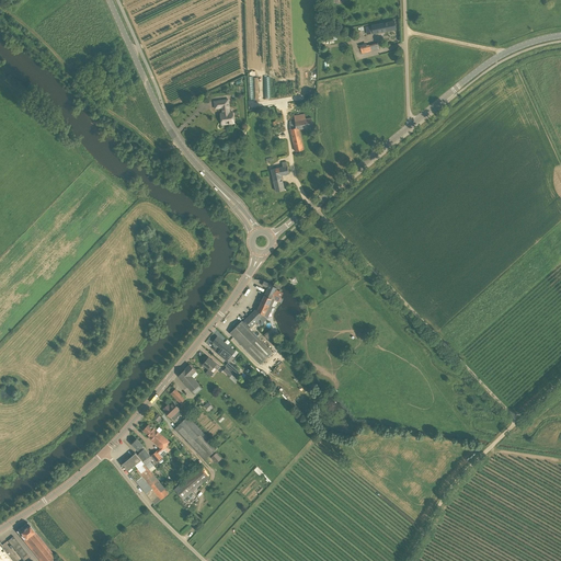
[(397,29),(395,21),(371,25),(374,33),(397,29)]
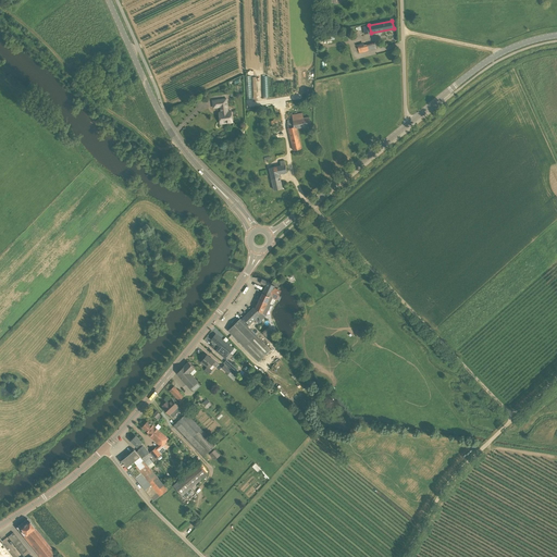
[(376,48),(375,45),(366,47),(364,42),(357,45),(359,53),(376,48)]
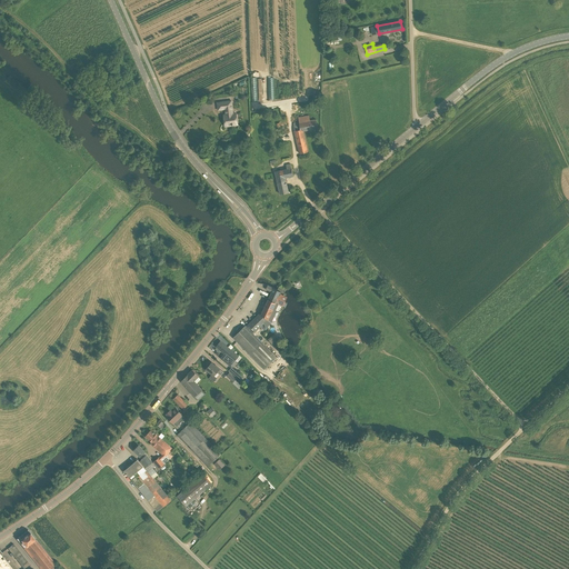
[(236,115),(232,115),(230,101),(218,103),(219,110),(226,109),(226,115),(223,115),(226,126),(231,125),(232,126),(237,126),(236,115)]
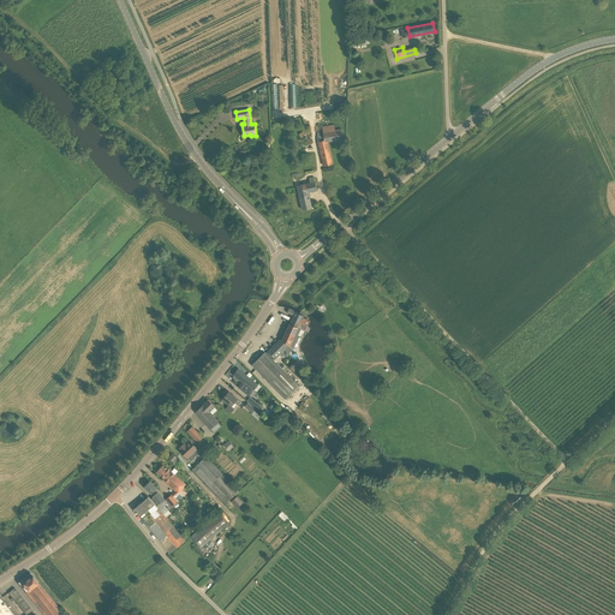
[(327,141),(344,139),(341,130),(335,130),(334,124),(323,126),(323,132),(317,133),(318,142),(324,166),(333,165),(327,141)]
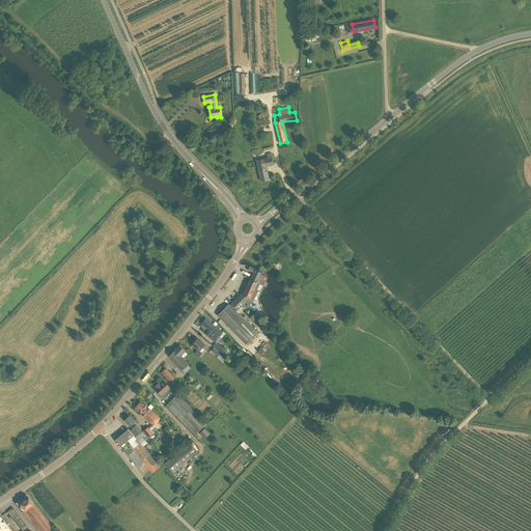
[(267,166),(274,164),(272,152),(267,154),(268,158),(257,160),(261,182),(270,179),(267,166)]
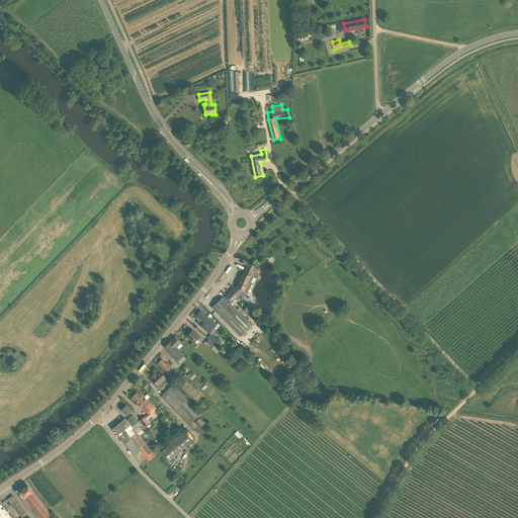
[(257,279),(261,270),(255,268),(256,266),(244,260),(242,263),(248,266),(242,279),(250,282),(252,277),(257,279)]
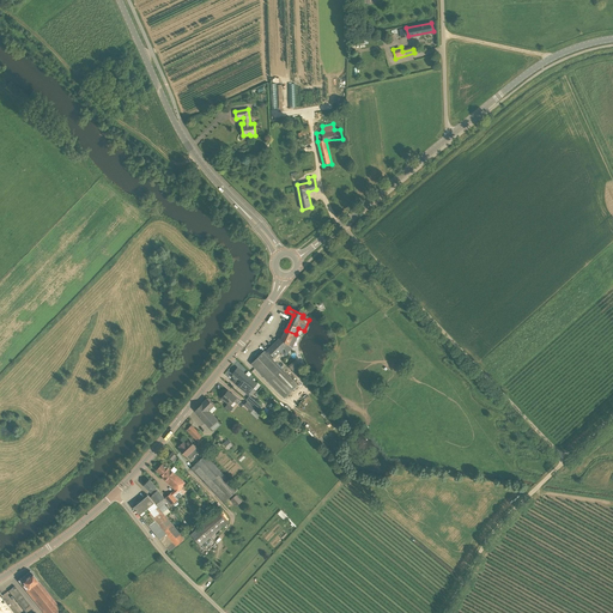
[(283,349),(284,349),(289,344),(292,337),(295,337),(296,334),(286,331),(281,339),(278,341),(277,341),(266,352),(265,351),(252,364),(268,382),(281,369),(272,359),(283,349)]
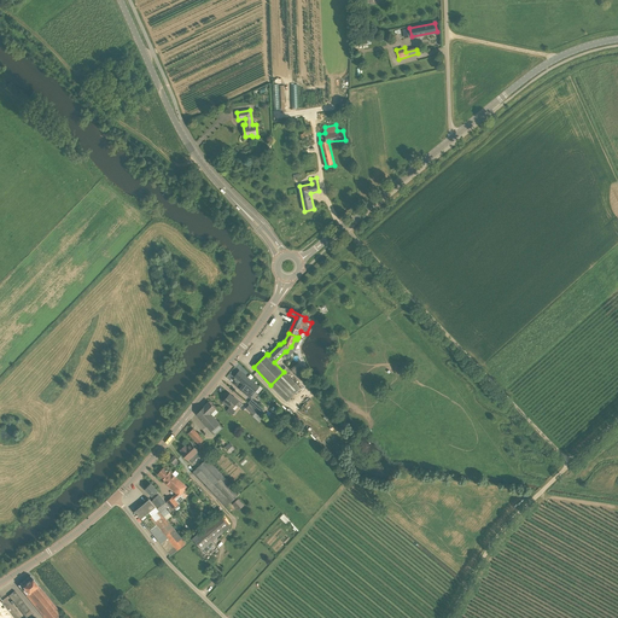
[(292,368),(302,380),(309,374),(298,362),(292,368)]
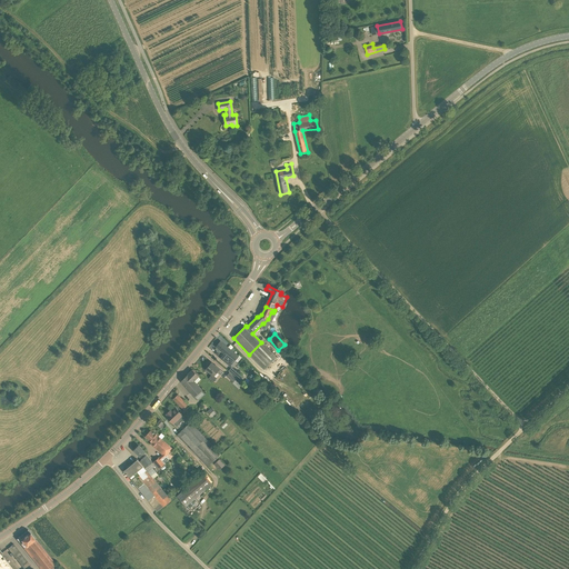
[(239,356),(220,341),(216,347),(226,355),(223,357),(222,356),(220,359),(231,368),(235,362),(233,361),(239,356)]
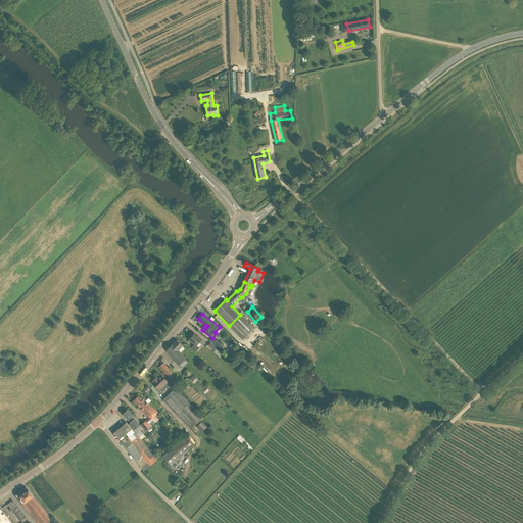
[(243,340),(254,329),(240,315),(229,326),(243,340)]
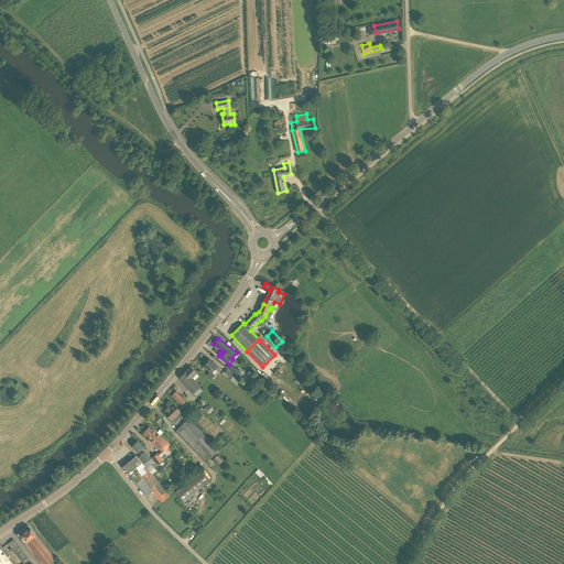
[(219,372),(221,369),(210,359),(204,367),(209,371),(207,375),(212,379),(215,375),(213,372),(215,369),(219,372)]
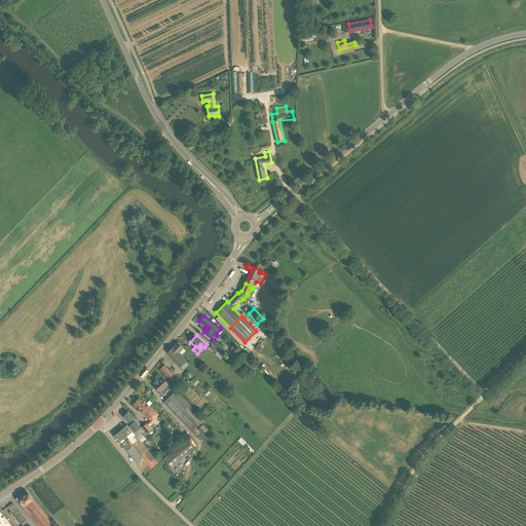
[(187,361),(180,351),(184,347),(182,346),(178,341),(167,352),(172,357),(183,370),(185,368),(183,364),(187,361)]
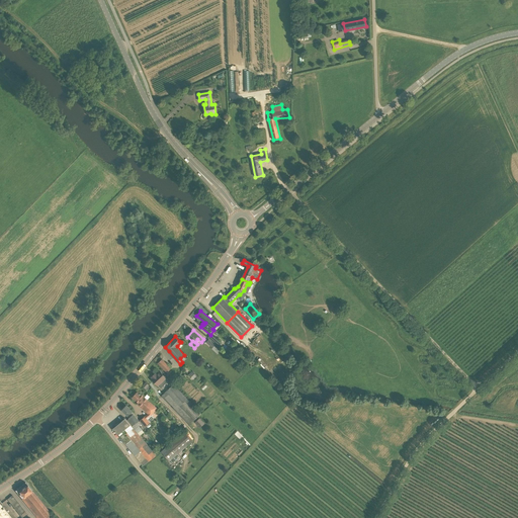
[(212,336),(209,339),(219,347),(221,344),(212,336)]
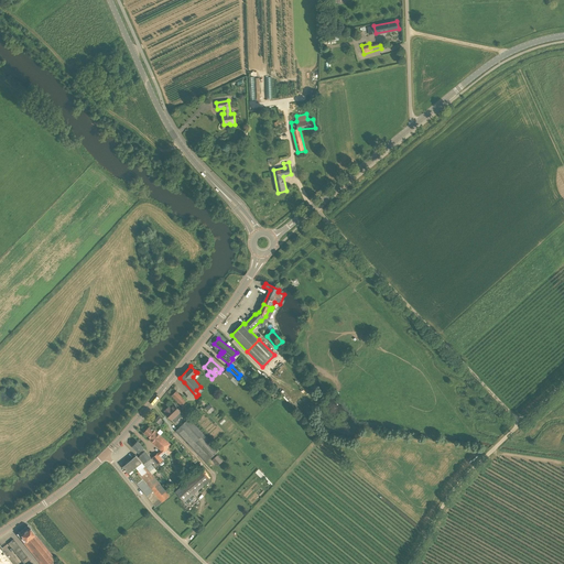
[(228,370),(225,372),(231,379),(234,376),(228,370)]
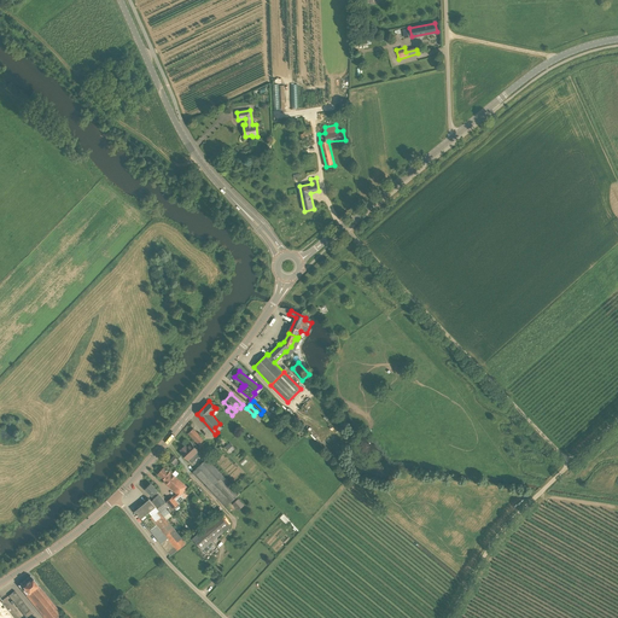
[(204,439),(193,429),(188,433),(199,444),(204,439)]
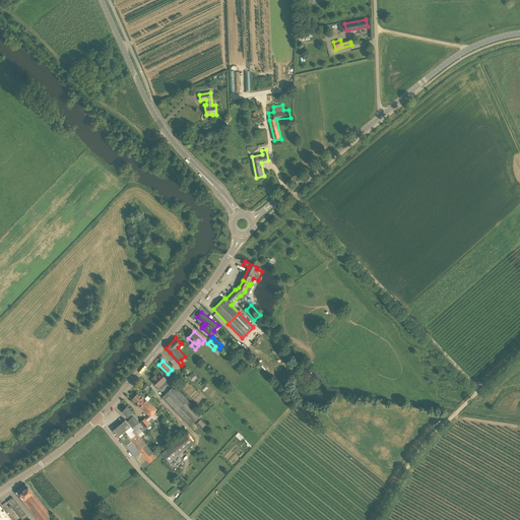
[(193,372),(189,376),(194,382),(198,378),(193,372)]
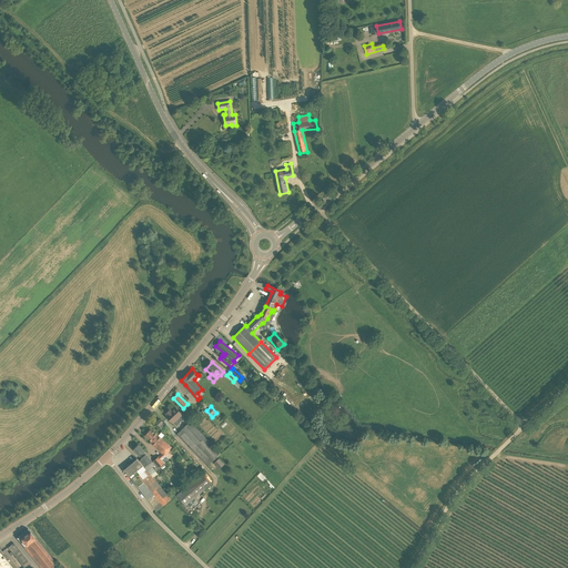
[(176,426),(185,417),(175,407),(170,412),(169,411),(166,414),(168,415),(166,415),(176,426)]
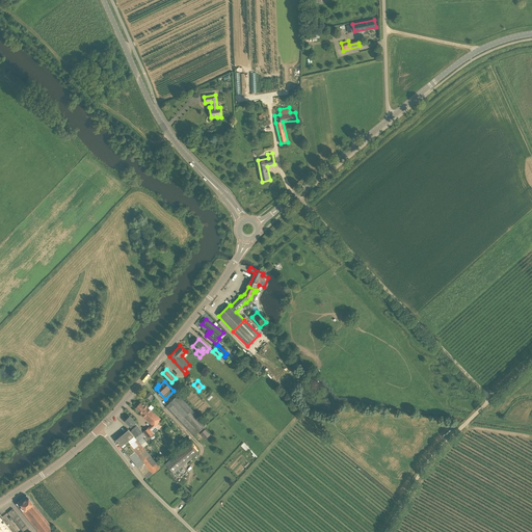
[(144,405),(143,405),(140,402),(136,408),(142,414),(140,415),(155,427),(156,426),(161,420),(151,410),(148,408),(144,405)]
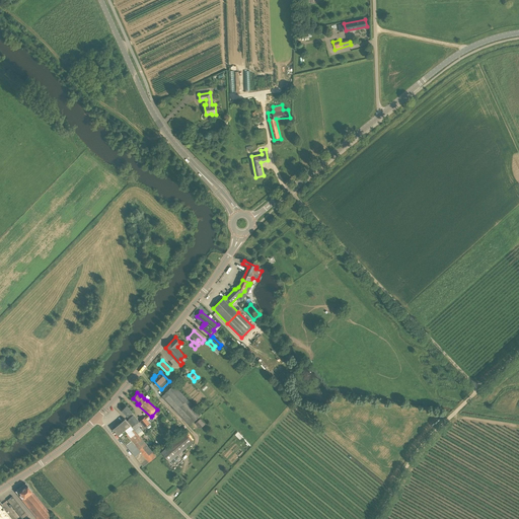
[(182,397),(177,402),(183,410),(181,411),(188,417),(194,410),(182,397)]
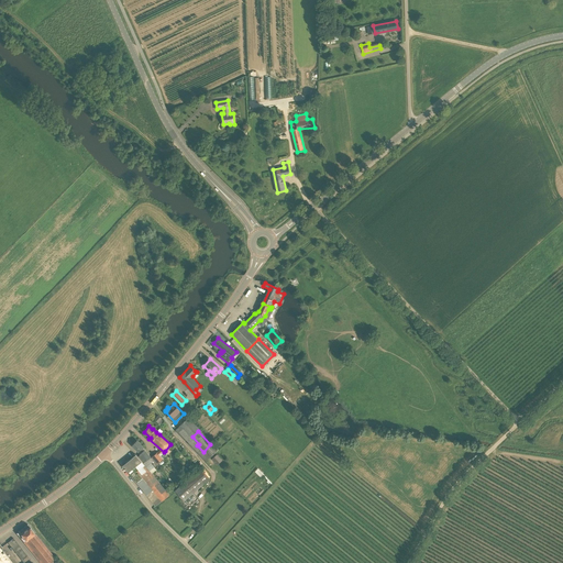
[(140,456),(146,466),(154,461),(151,457),(145,451),(145,450),(143,448),(136,441),(132,445),(139,452),(140,452),(141,453),(140,454),(141,455),(140,456)]
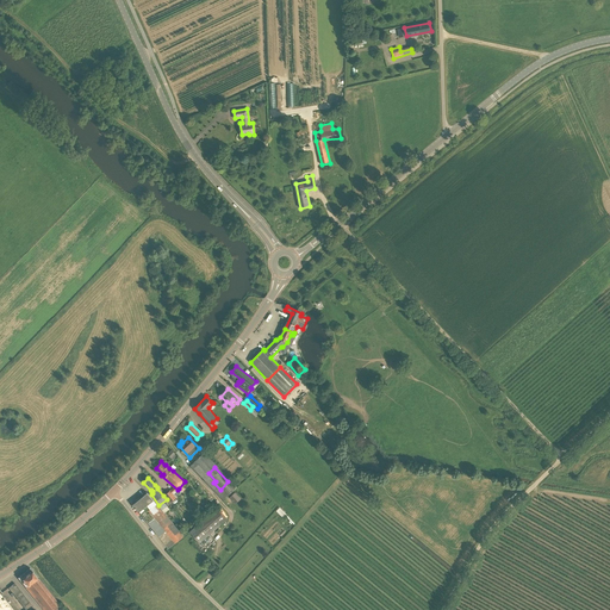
[(176,498),(170,491),(166,496),(170,503),(176,498)]
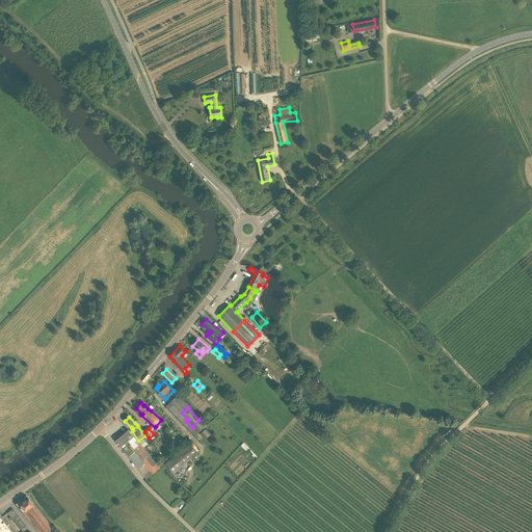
[(160,468),(143,448),(136,439),(129,429),(116,441),(148,478),(160,468)]
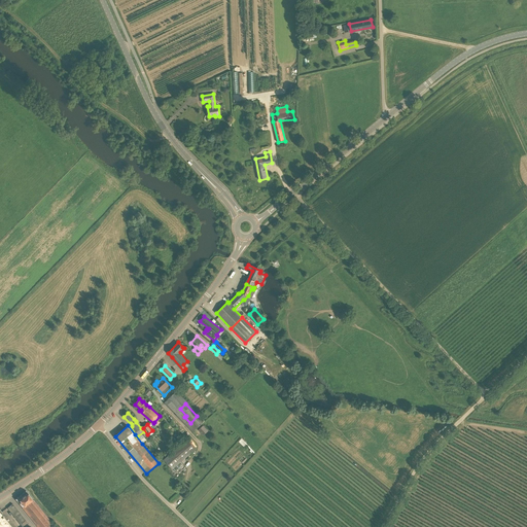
[(203,435),(209,430),(204,425),(199,430),(203,435)]
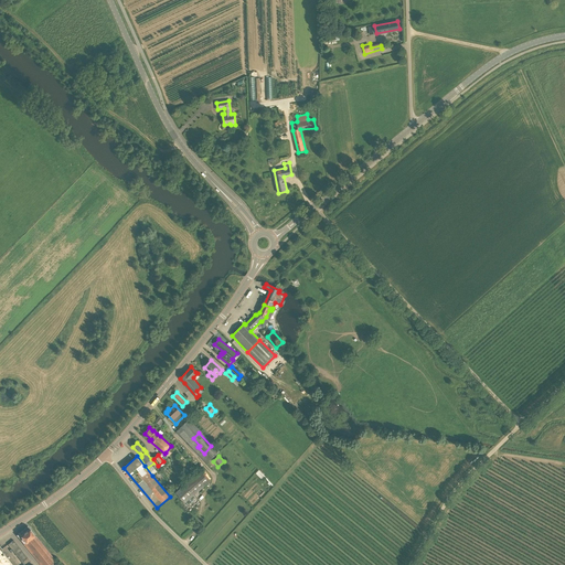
[(256,472),(262,479),(265,476),(259,469),(256,472)]
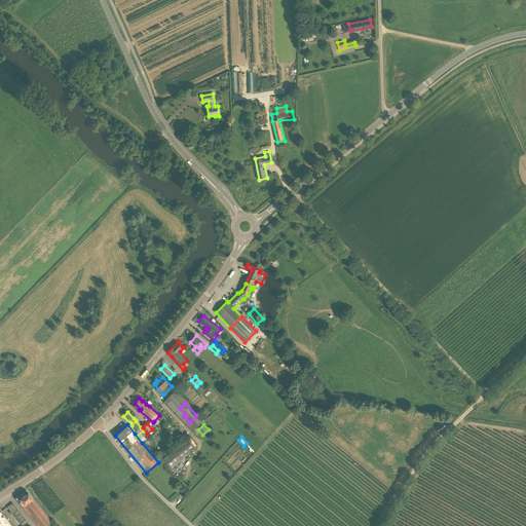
[(187,439),(181,444),(177,448),(174,451),(164,458),(173,467),(195,448),(187,439)]
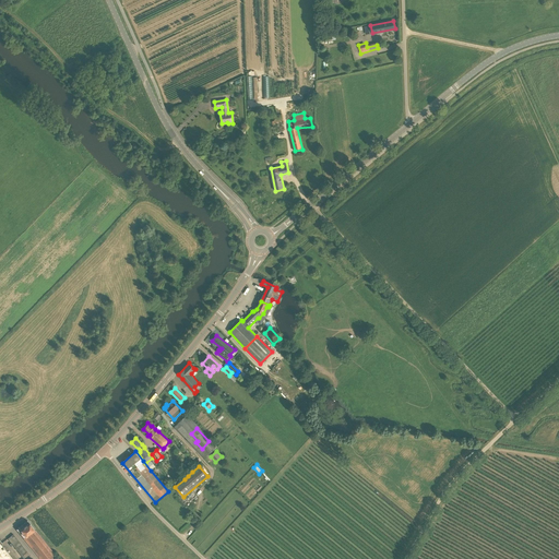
[(33,527),(30,522),(21,530),(19,527),(16,530),(39,558),(48,558),(55,554),(33,527)]
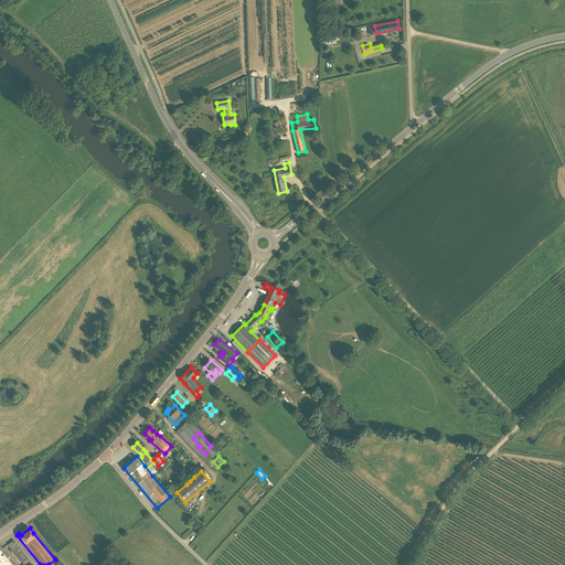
[(33,564),(13,540),(8,544),(24,564),(10,564),(1,551),(2,550),(0,546),(0,564),(33,564)]
